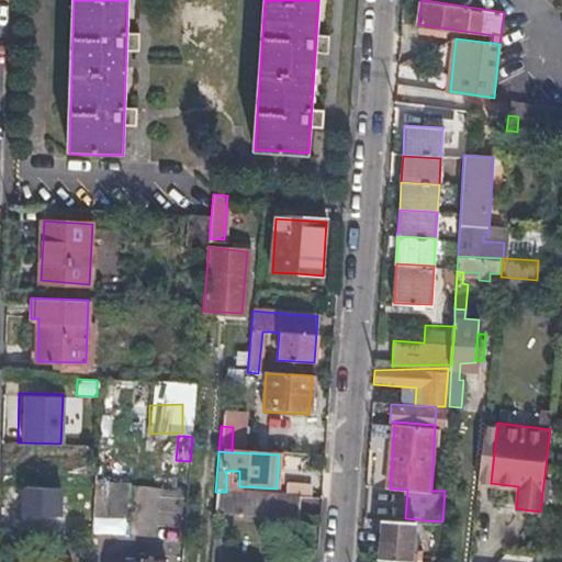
[(127,516),(128,506),(130,495),(136,495),(136,485),(94,482),(92,514),(127,516)]
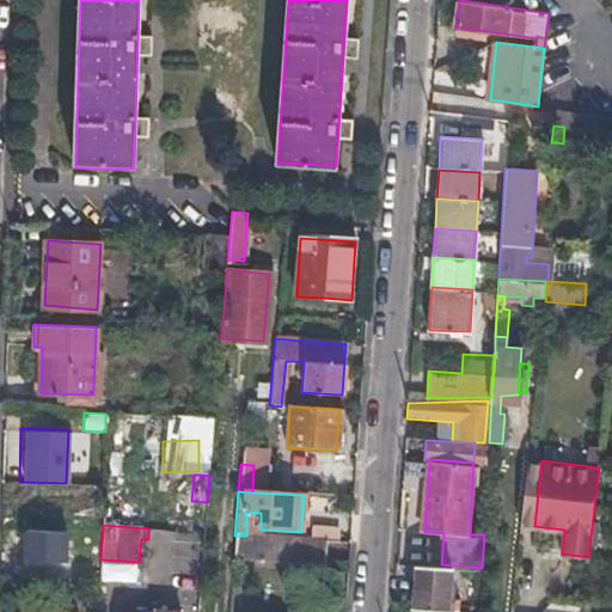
[(307,526),(306,538),(326,539),(338,539),(341,527),(307,526)]
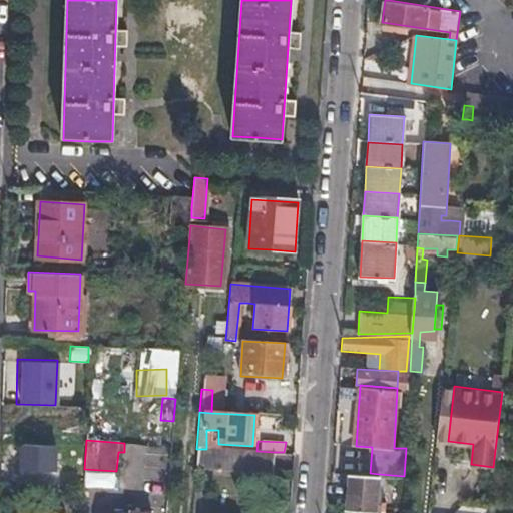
[(16,443),(15,470),(53,472),(54,444),(16,443)]
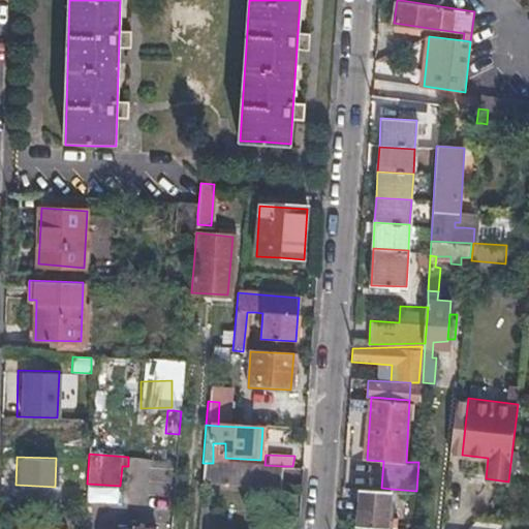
[(136,457),(135,462),(135,467),(164,469),(162,495),(174,495),(177,460),(136,457)]
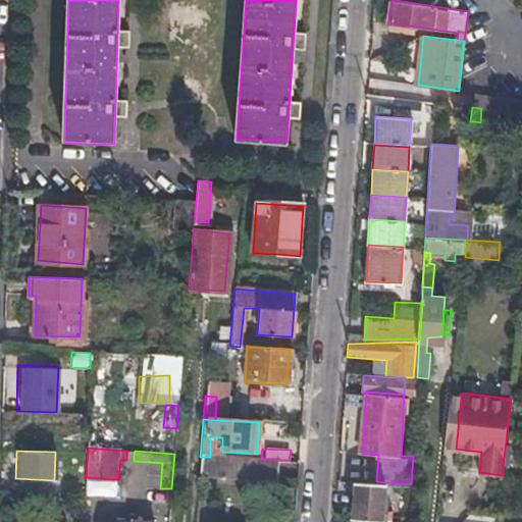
[(261,459),(210,457),(200,457),(198,479),(277,480),(278,460),(261,459)]
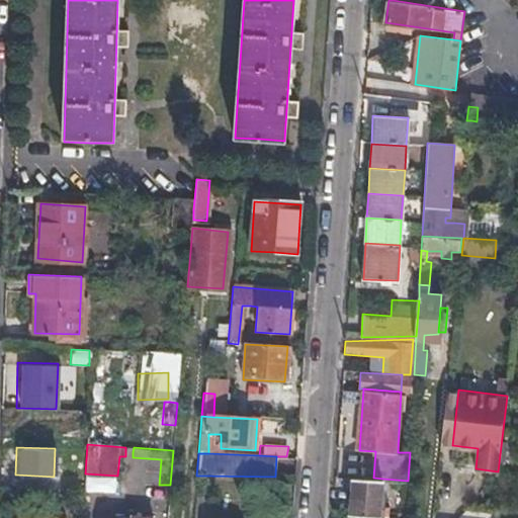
[(382,479),(373,478),(354,477),(351,514),(380,516),(382,479)]
